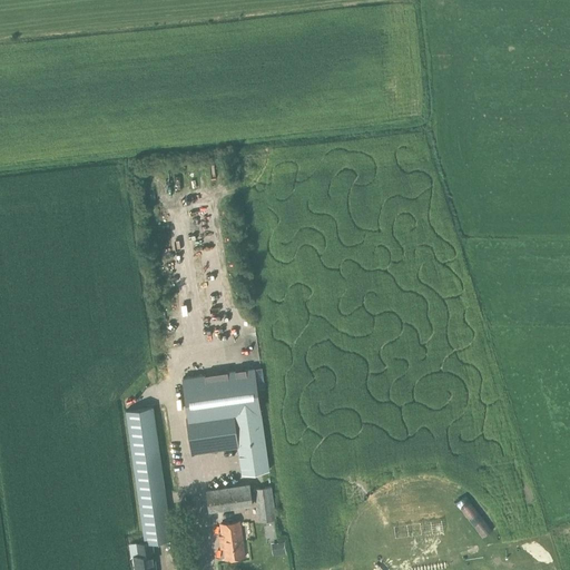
[(188,416),(187,416),(192,453),(238,446),(243,474),(269,470),(255,367),(183,377),(188,416)]
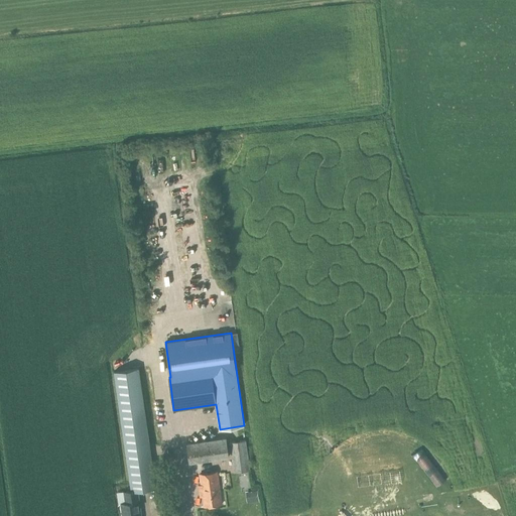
[(156,488),(149,438),(139,366),(113,370),(124,442),(130,490),(131,492),(138,491),(156,488)]
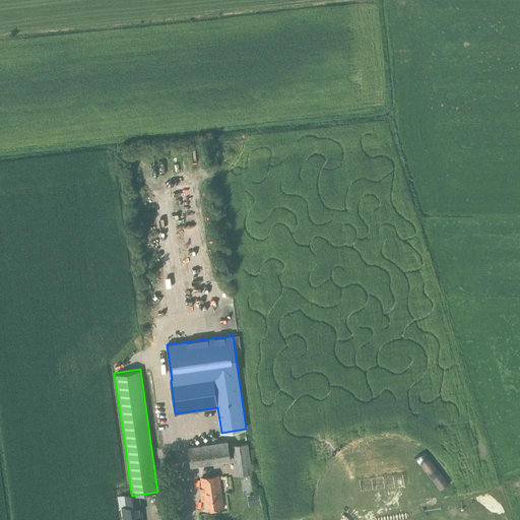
[(228,441),(189,447),(191,465),(231,459),(228,441)]
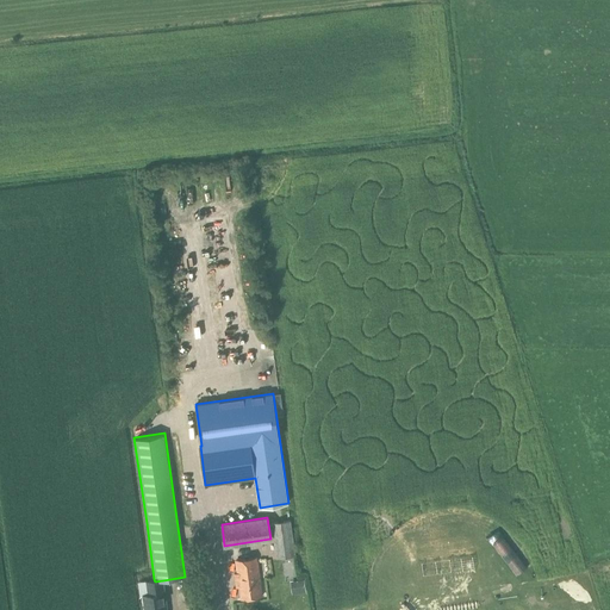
[(291,521),(272,523),(278,559),(296,555),(291,521)]
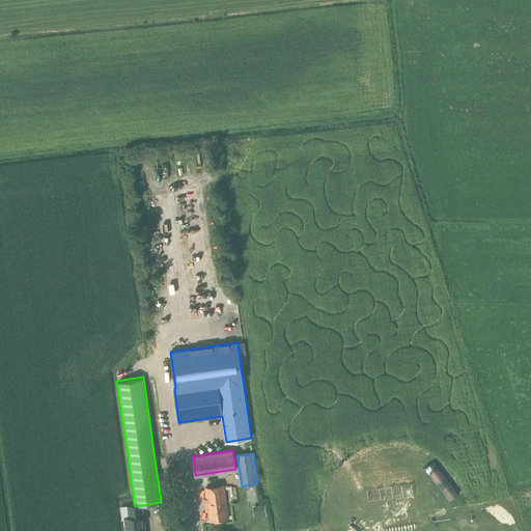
[(207,498),(203,499),(205,511),(208,510),(211,522),(228,519),(224,485),(205,488),(207,498)]
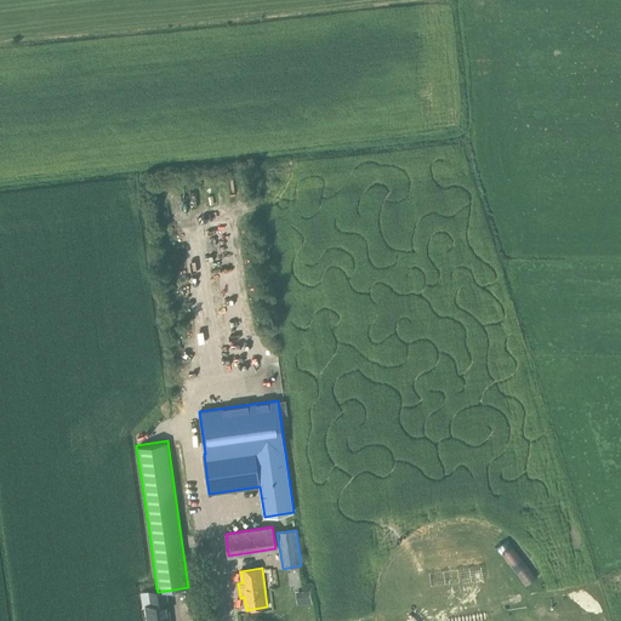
[(152,605),(146,605),(147,620),(170,620),(166,591),(158,592),(157,590),(149,591),(152,605)]
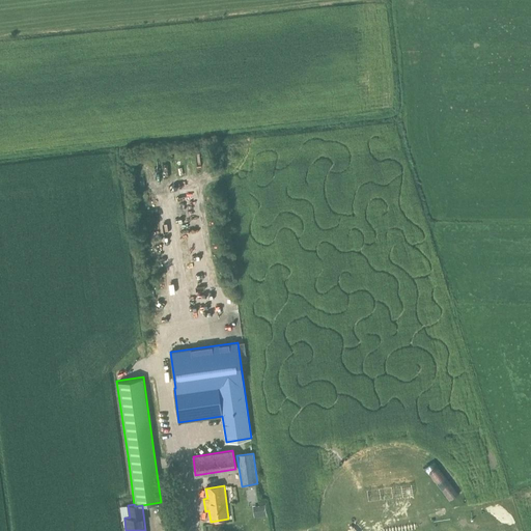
[(257,505),(258,515),(267,514),(264,504),(257,505)]
